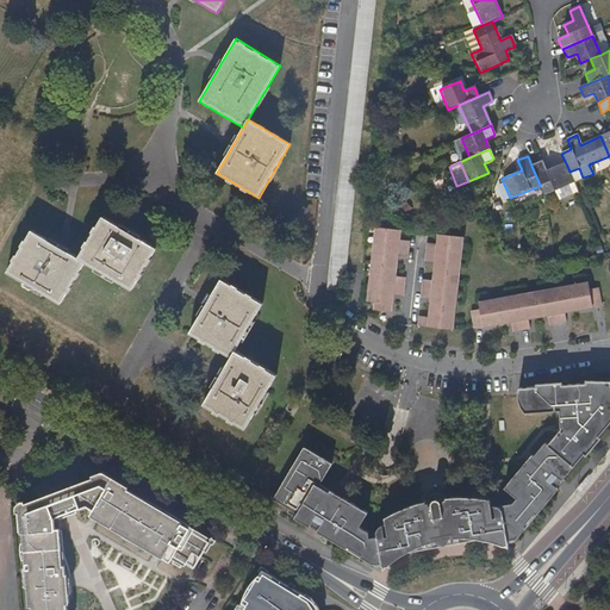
[(570,172),(566,163),(546,172),(541,162),(531,166),(540,185),(543,194),(574,182),(570,172)]
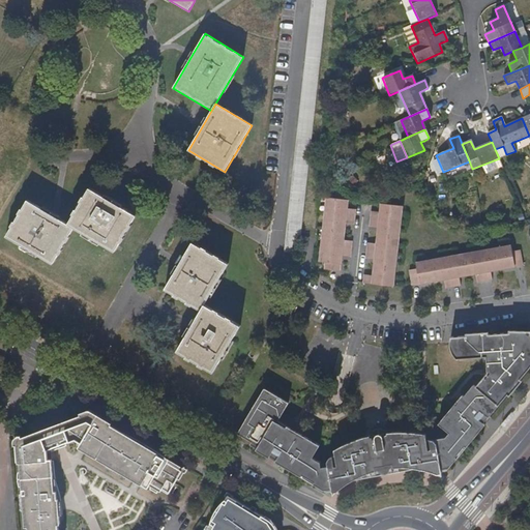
[(88,187),(67,224),(115,252),(137,215),(88,187)]
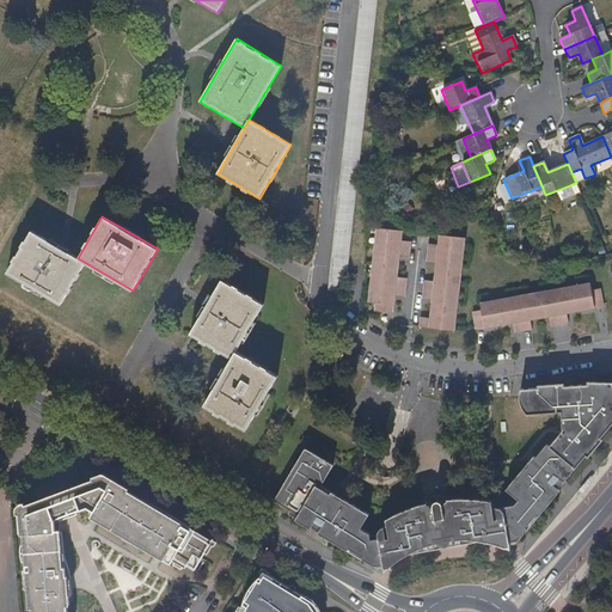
[(399,232),(375,230),(367,304),(373,305),(372,312),(391,314),(392,297),(403,298),(405,280),(395,279),(397,259),(407,261),(408,243),(398,243),(399,232)]
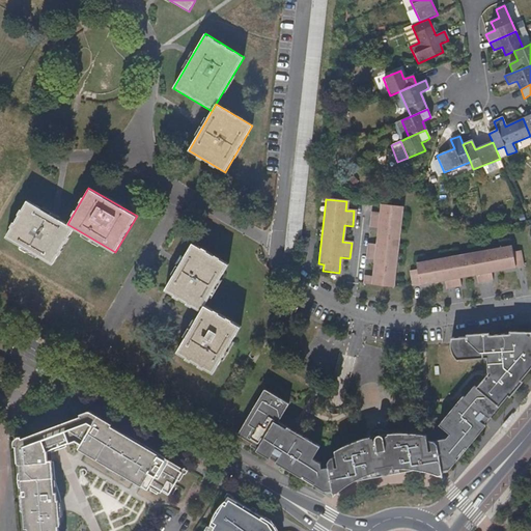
[(67,224),(27,201),(6,238),(53,264),(74,228),(67,224)]
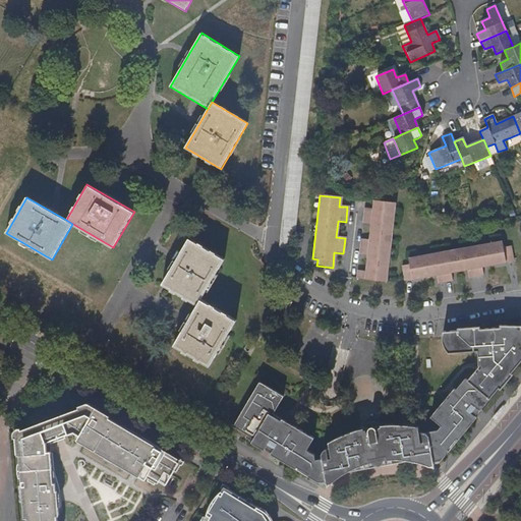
[(385,282),(393,204),(372,200),(371,210),(363,209),(361,224),(369,225),(368,240),(359,239),(357,254),(366,255),(364,272),(356,271),(355,279),(385,282)]
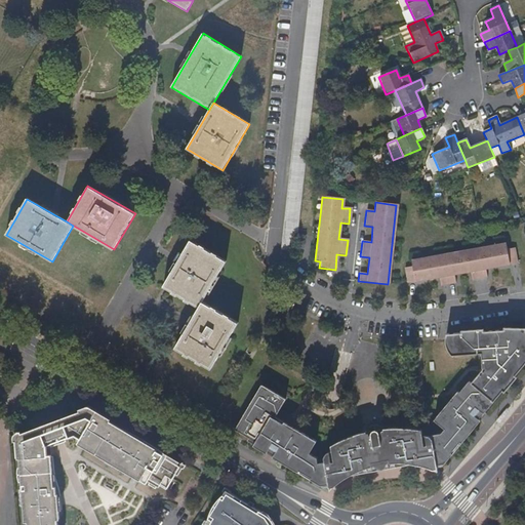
[(202,301),(226,260),(190,240),(163,286),(198,308),(202,301)]
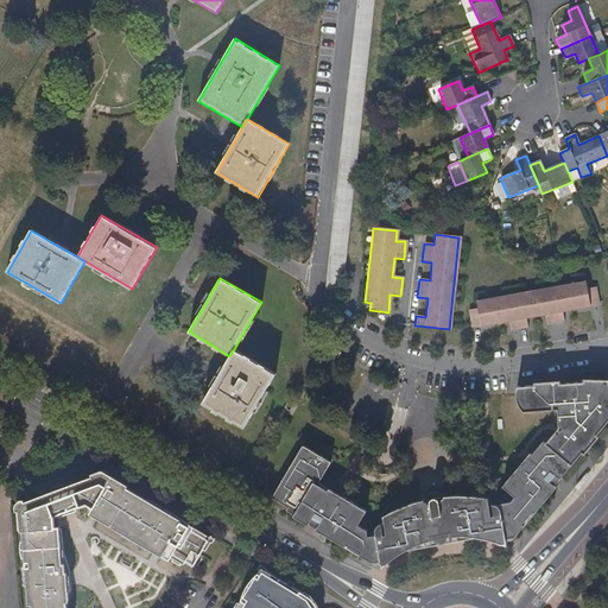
[(584,289),(582,283),(466,304),(470,328),(506,322),(508,331),(525,329),(524,318),(542,315),(544,325),(561,322),(559,312),(595,306),(593,287),(584,289)]
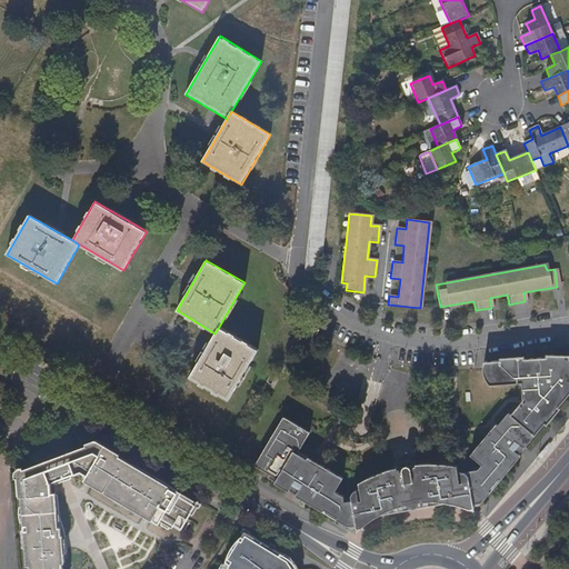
[(228,400),(258,350),(219,327),(215,333),(189,378),(228,400)]
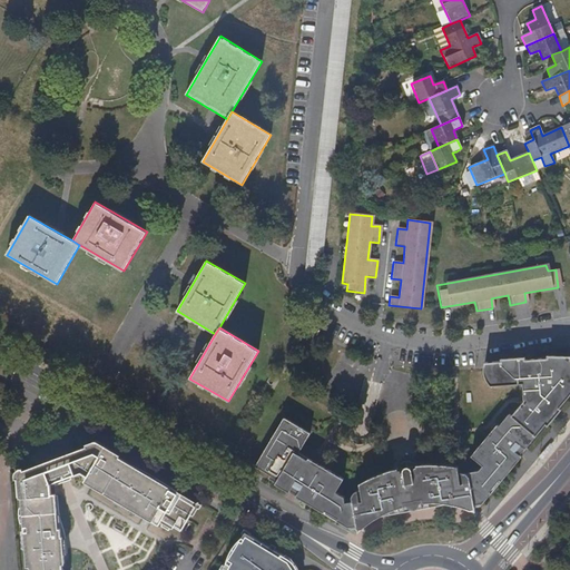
[(313,484),(311,505),(322,512),(323,510),(335,518),(334,520),(346,527),(354,526),(355,532),(359,529),(362,527),(366,523),(370,520),(374,518),(380,514),(384,512),(390,510),(394,508),(399,507),(402,505),(408,504),(411,503),(415,503),(421,502),(425,502),(429,502),(434,502),(438,502),(440,502),(443,503),(446,503),(451,504),(455,504),(458,505),(461,507),(463,507),(465,508),(468,509),(470,510),(473,512),(472,504),(480,503),(489,492),(487,490),(497,479),(499,481),(520,455),(518,454),(548,418),(550,419),(558,409),(557,408),(569,391),(569,359),(569,356),(566,355),(562,355),(559,355),(544,356),(523,359),(522,357),(498,360),(499,361),(482,362),(482,363),(482,365),(481,367),(481,370),(481,372),(482,374),(482,375),(483,377),(483,379),(484,380),(485,382),(485,383),(489,385),(517,383),(520,402),(509,415),(505,413),(487,438),(484,436),(469,455),(481,465),(477,470),(467,471),(468,475),(465,473),(464,473),(462,472),(461,472),(459,472),(461,483),(458,483),(455,465),(452,465),(450,465),(446,464),(443,464),(438,464),(434,463),(430,463),(425,463),(421,464),(414,464),(413,463),(412,462),(411,461),(410,461),(408,460),(405,460),(403,461),(402,461),(400,462),(397,464),(396,465),(395,468),(393,469),(390,470),(385,471),(381,472),(377,473),(374,474),(370,477),(366,479),(363,480),(361,481),(357,483),(361,501),(357,501),(355,490),(354,490),(354,491),(353,492),(352,492),(351,493),(350,494),(350,495),(351,501),(344,502),(342,497),(335,492),(342,479),(315,464),(313,484)]
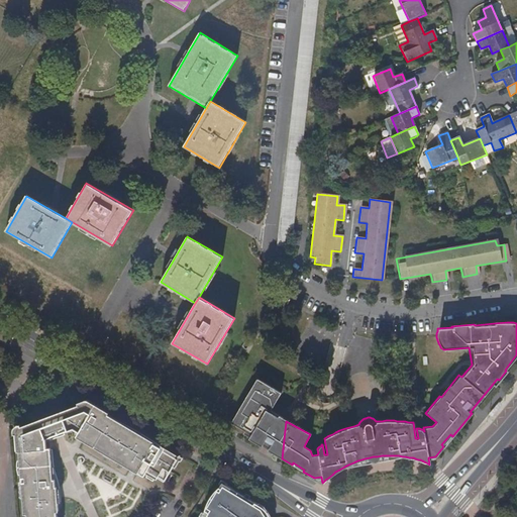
[(284,439),(286,421),(269,411),(280,392),(256,378),(230,422),(243,430),(242,432),(248,436),(248,438),(282,458),(284,439)]
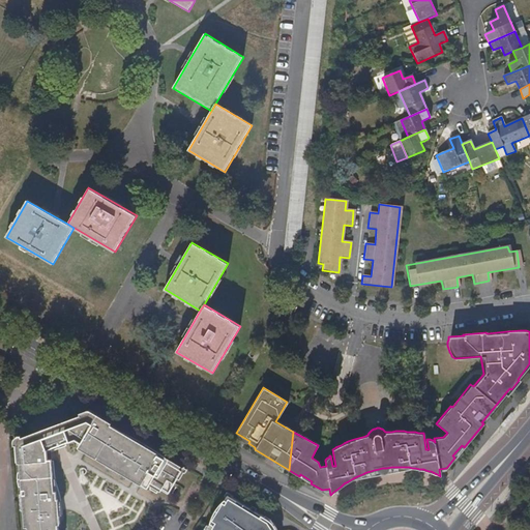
[(106,427),(91,417),(81,421),(82,425),(67,431),(70,441),(79,438),(86,442),(90,435),(97,440),(92,447),(141,479),(145,474),(151,478),(148,483),(165,495),(168,492),(175,496),(187,476),(163,461),(162,463),(130,443),(106,427)]
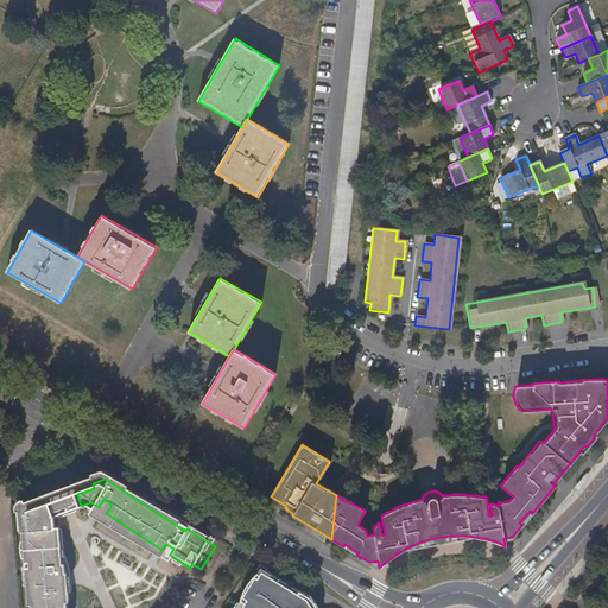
[(94,488),(93,483),(75,489),(77,494),(94,488)]
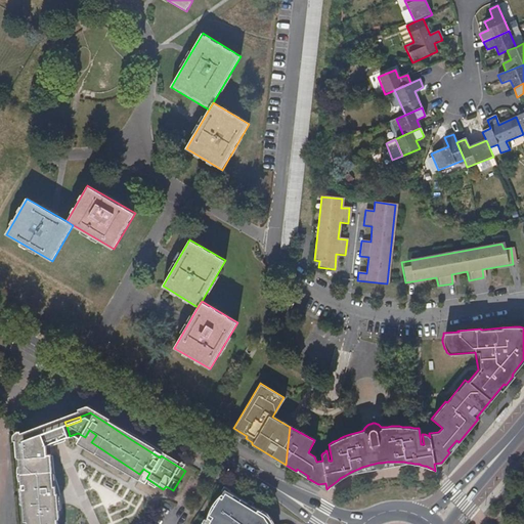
[(46,444),(42,430),(29,435),(31,437),(38,435),(41,446),(46,444)]
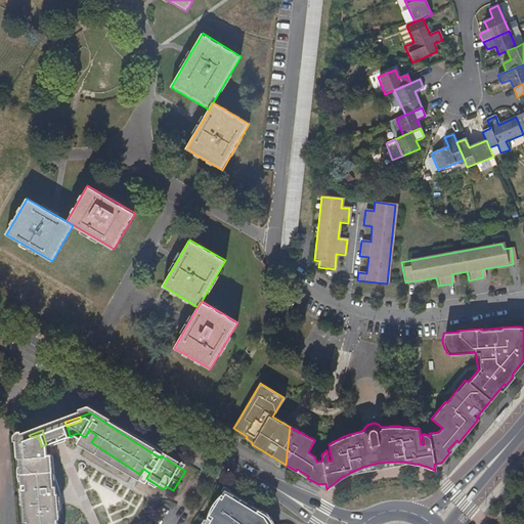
[(29,435),(24,437),(25,441),(22,441),(23,463),(25,463),(27,485),(31,485),(32,491),(39,490),(40,498),(28,499),(30,523),(60,523),(66,520),(63,509),(48,510),(47,498),(61,497),(60,488),(58,489),(56,473),(55,456),(50,456),(46,444),(41,446),(38,435),(31,437),(29,435)]
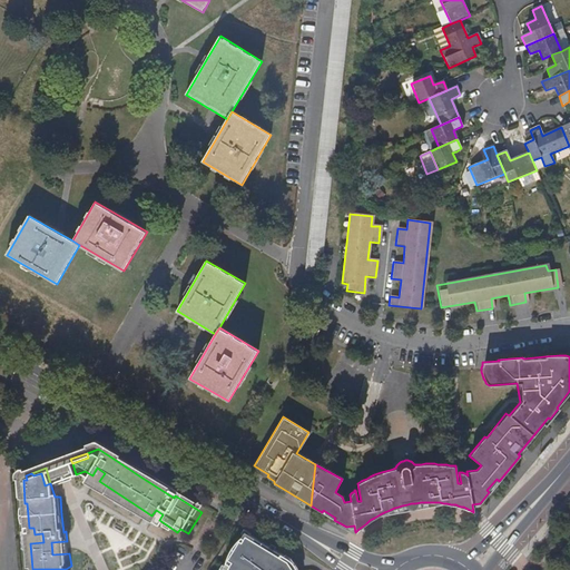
[(43,542),(42,533),(35,534),(33,528),(29,528),(30,543),(43,542)]
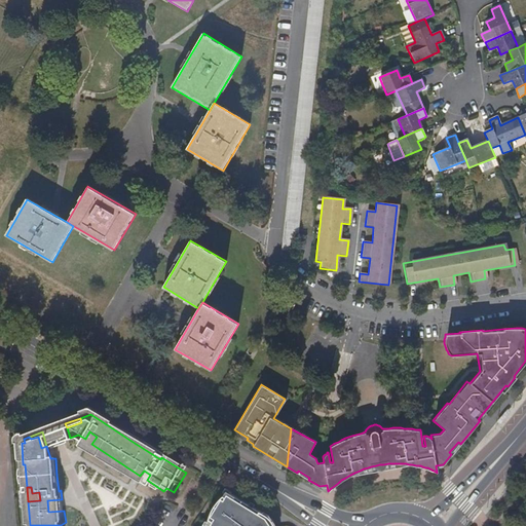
[(267,525),(269,521),(232,495),(230,497),(226,496),(211,521),(214,523),(212,525),(267,525)]
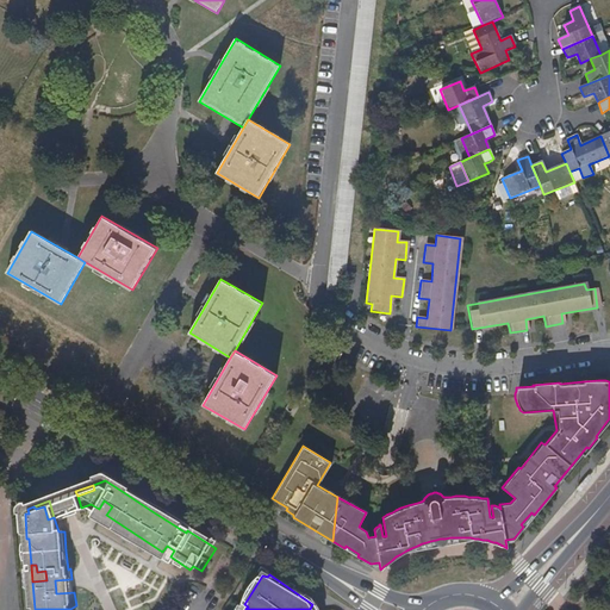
[(74,592),(74,579),(72,579),(55,580),(56,593),(74,592)]
